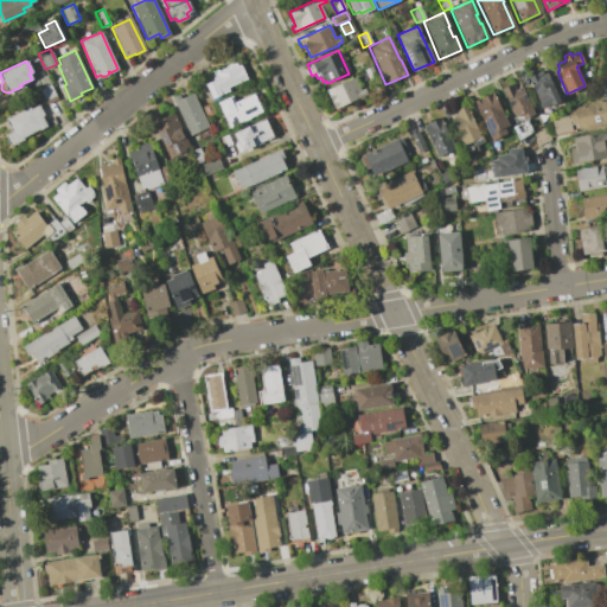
[(246,78),(228,87),(229,90),(211,98),(205,84),(213,80),(210,72),(237,61),(246,78)]
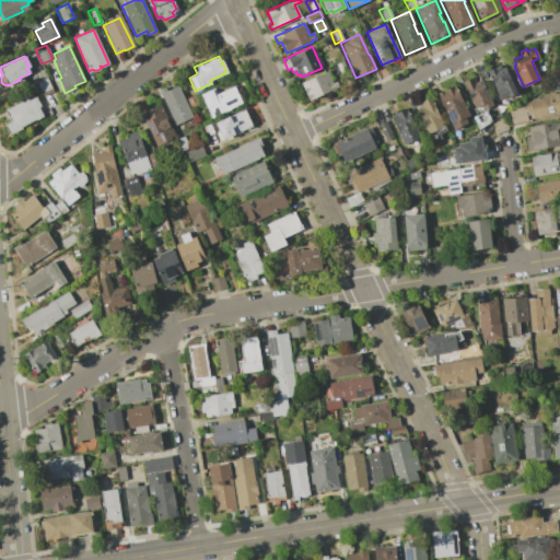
[(499,65),(500,68),(504,66),(516,94),(499,101),(486,70),(499,65)]
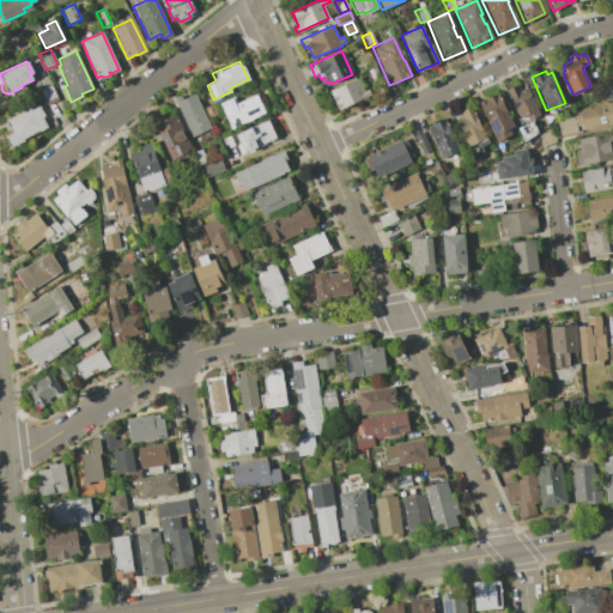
[(357,78),(363,90),(366,87),(370,95),(365,96),(366,98),(338,110),(328,91),(357,78)]
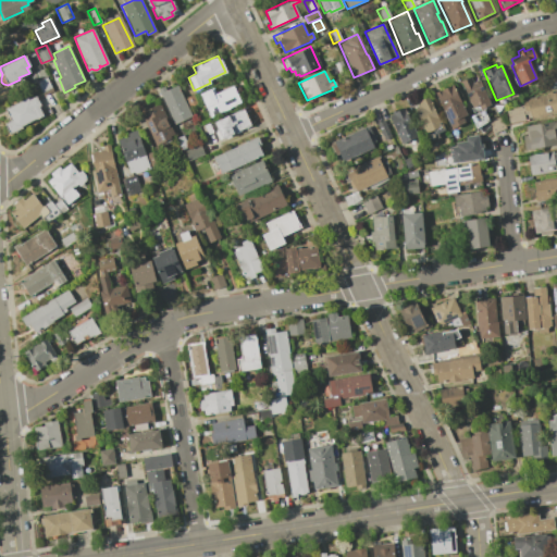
[(46,77),(52,90),(42,96),(36,82),(46,77)]
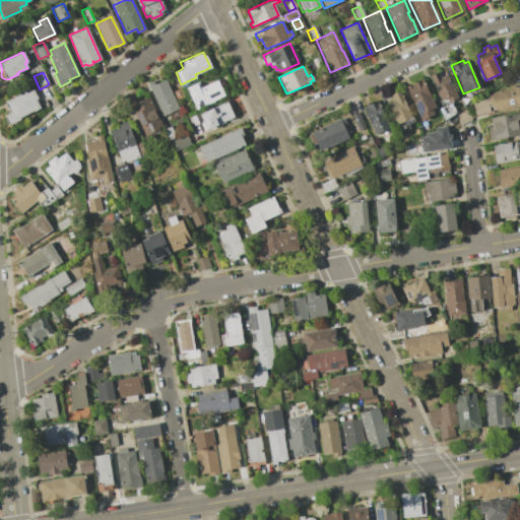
[(437,72),(440,77),(446,74),(457,98),(448,103),(446,99),(441,101),(429,75),(437,72)]
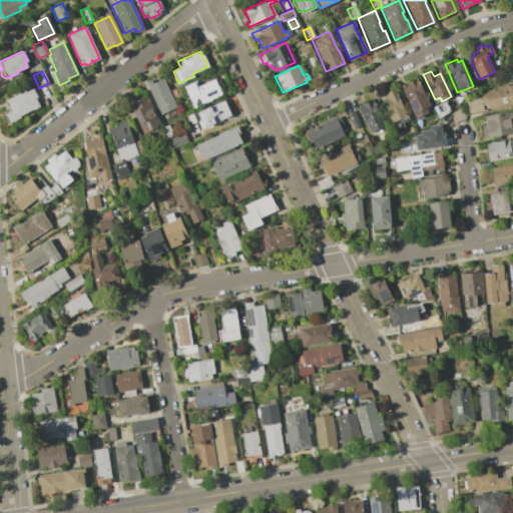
[(416,77),(429,105),(425,107),(427,112),(415,118),(400,85),(416,77)]
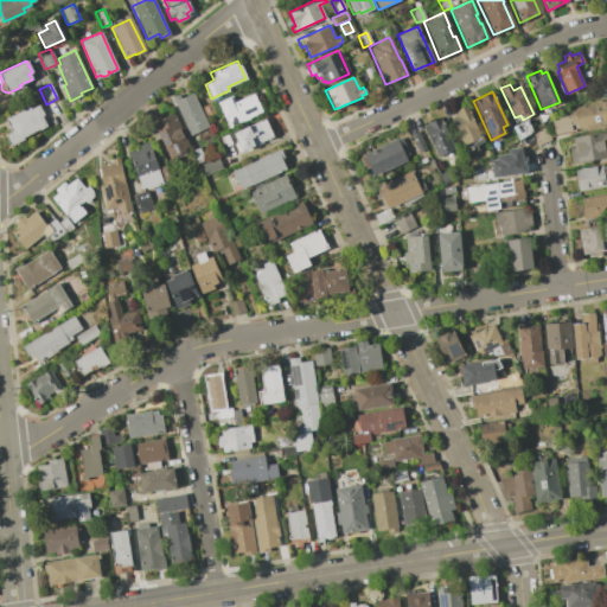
[(178,94),(180,98),(192,93),(208,126),(189,135),(172,97),(178,94)]
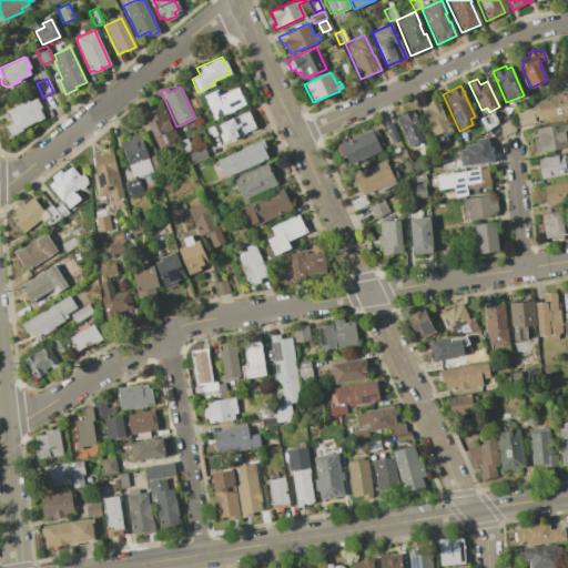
[(213,91),(216,98),(236,88),(244,105),(214,119),(203,95),(213,91)]
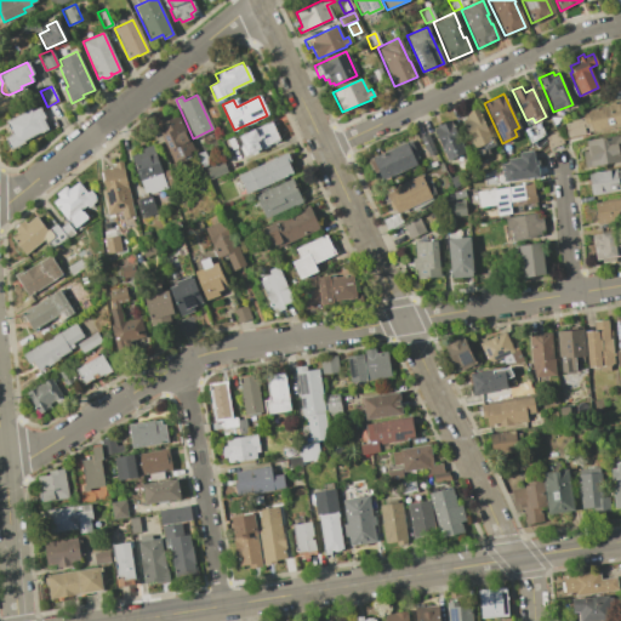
[(620,103),(620,110),(620,126),(591,132),(590,127),(584,129),(584,132),(567,136),(563,123),(570,121),(570,118),(581,115),(581,110),(620,103)]
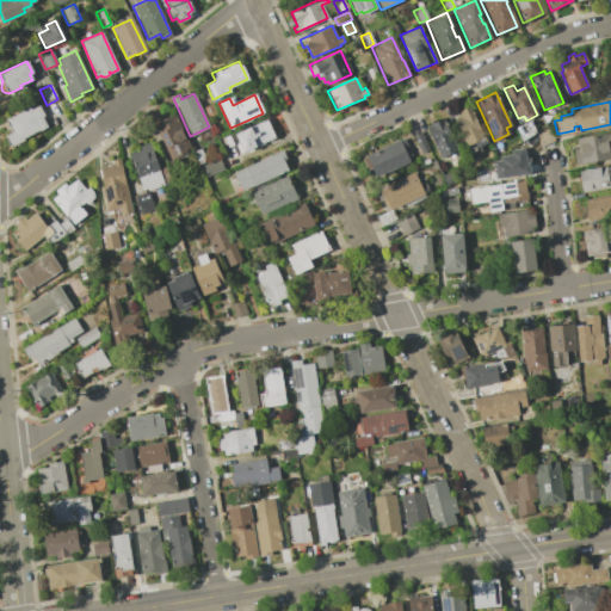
[(11,133),(5,119),(30,106),(31,109),(38,105),(43,116),(41,117),(45,127),(23,139),(23,141),(10,147),(5,136),(11,133)]
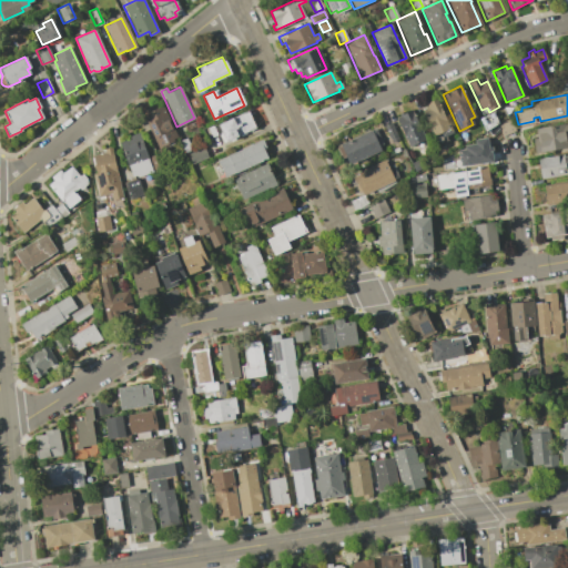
[(425,110),(423,104),(436,98),(447,123),(448,122),(453,132),(443,137),(440,132),(433,135),(423,112),(425,110)]
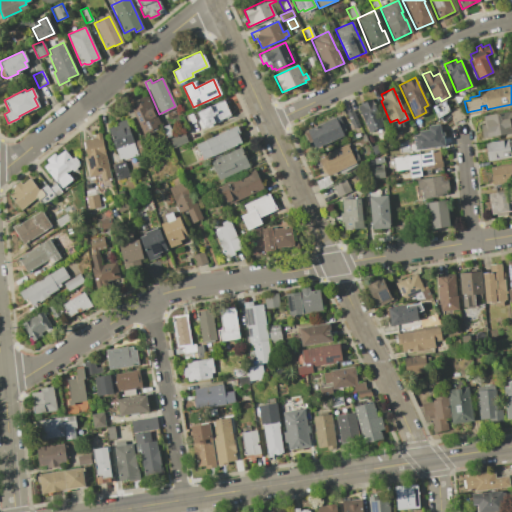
[(146,95),(160,125),(142,134),(129,103),(146,95)]
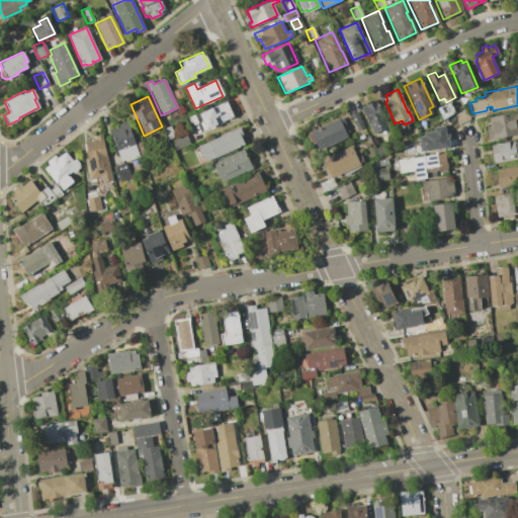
[(375,100),(387,126),(372,134),(360,107),(375,100)]
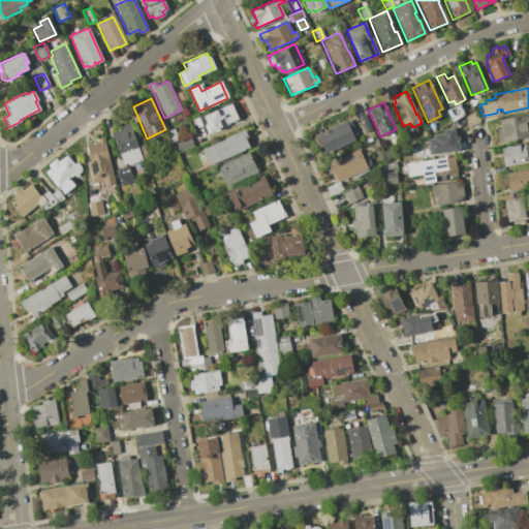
[(229,103),(237,119),(211,130),(204,116),(229,103)]
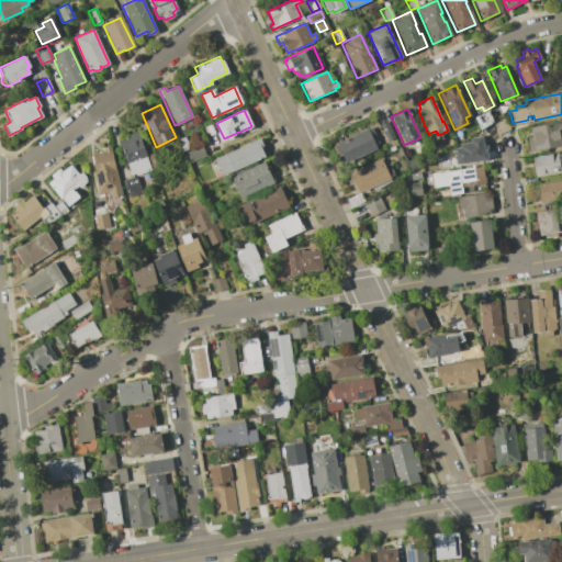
[(487,110),(492,122),(479,130),(473,117),(487,110)]
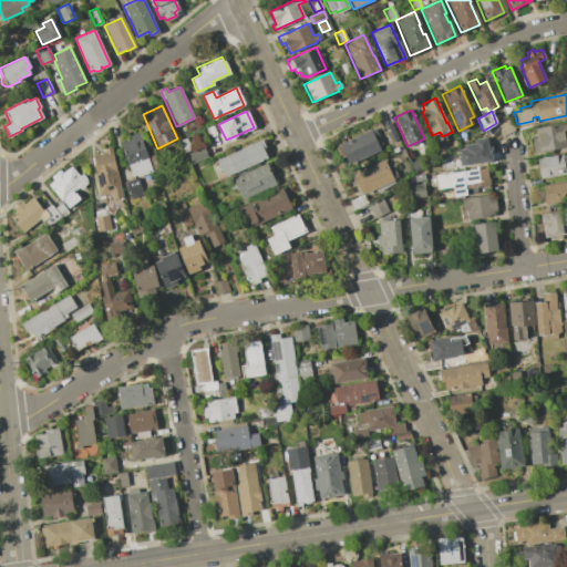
[(390,122),(398,138),(390,142),(382,125),(390,122)]
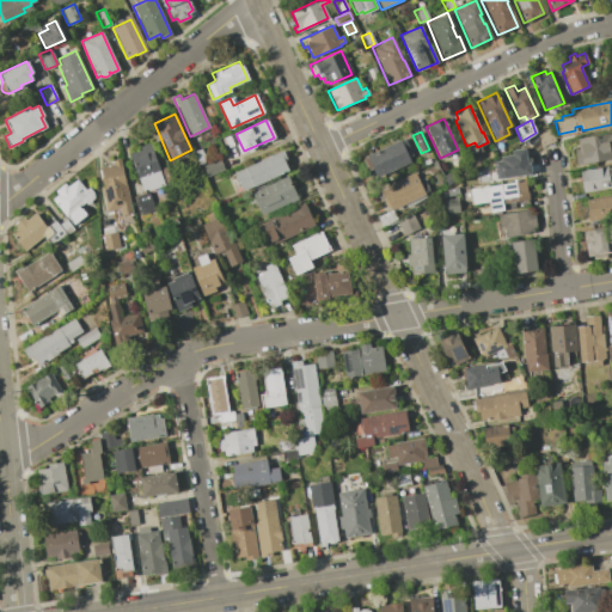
[(579,148),(577,139),(611,133),(611,150),(611,151),(611,159),(576,164),(574,150),(579,148)]
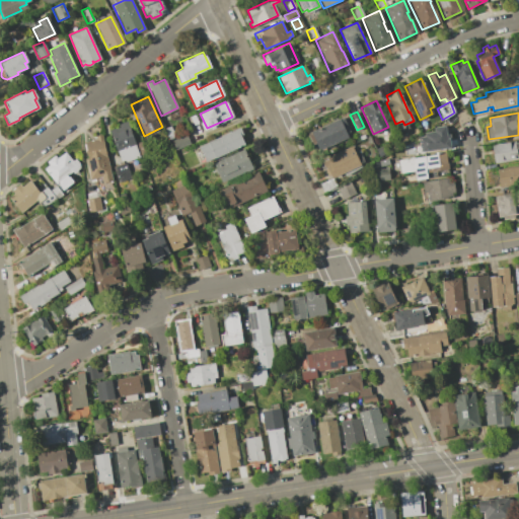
[(310,133),(310,132),(339,119),(348,138),(319,151),(316,146),(312,148),(306,135),(310,133)]
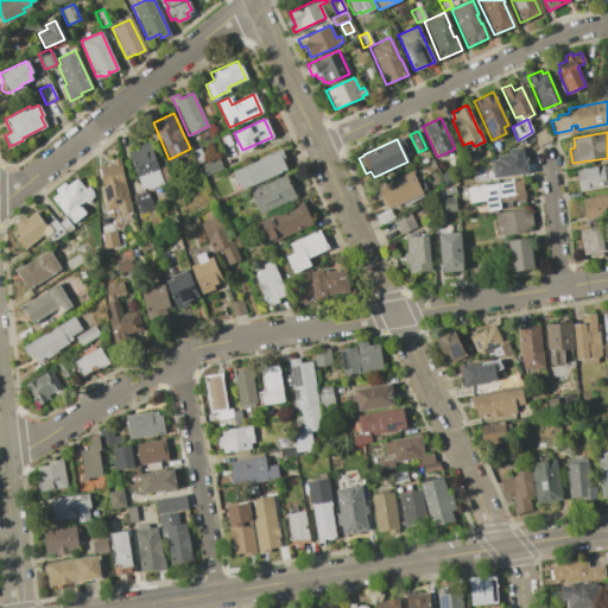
[(149,141),(163,184),(146,190),(145,188),(140,189),(127,149),(149,141)]
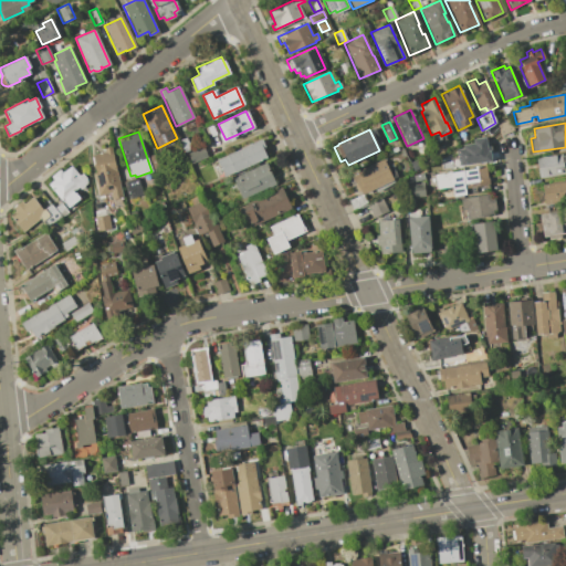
[(454,149),(462,148),(462,145),(472,143),(471,138),(484,137),(485,146),(489,146),(490,161),(460,165),(459,158),(456,158),(454,149)]
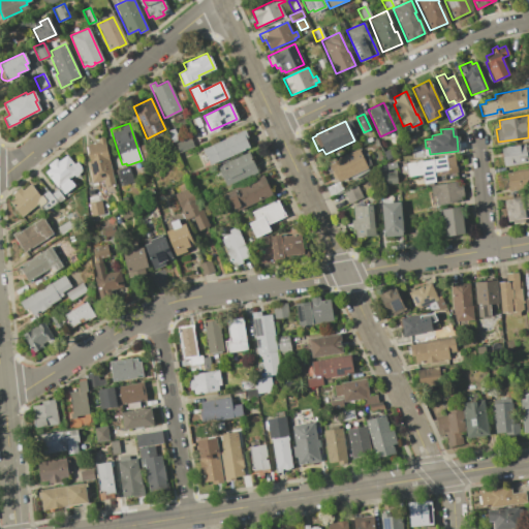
[(244,130),(247,137),(244,139),(248,148),(209,165),(201,150),(244,130)]
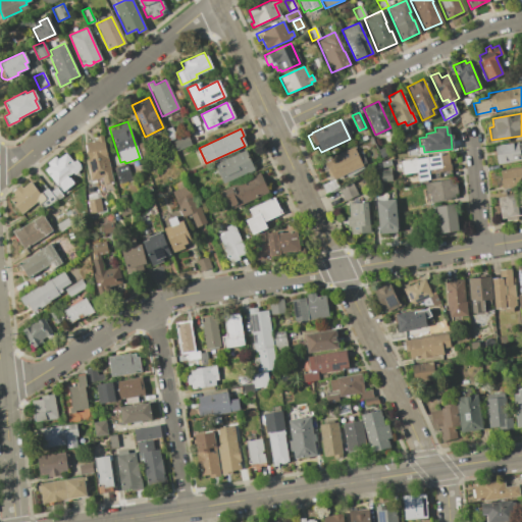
[(95,141),(95,137),(102,136),(111,181),(102,184),(101,180),(99,181),(98,178),(90,180),(86,160),(88,159),(84,143),(95,141)]
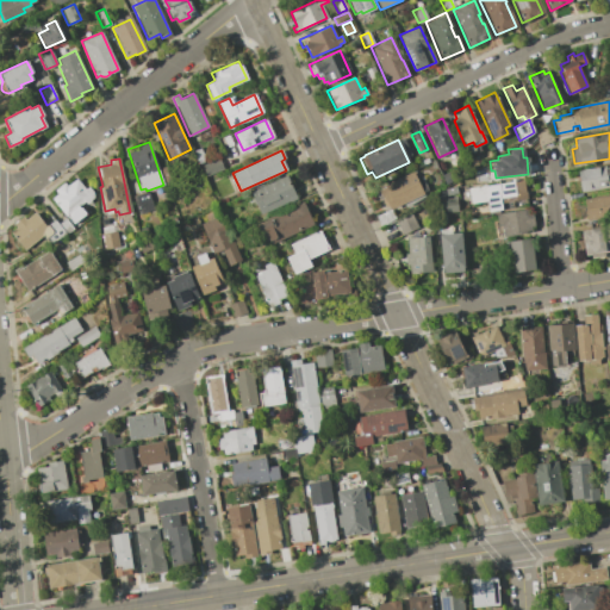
[(218,159),(223,169),(205,176),(200,166),(218,159)]
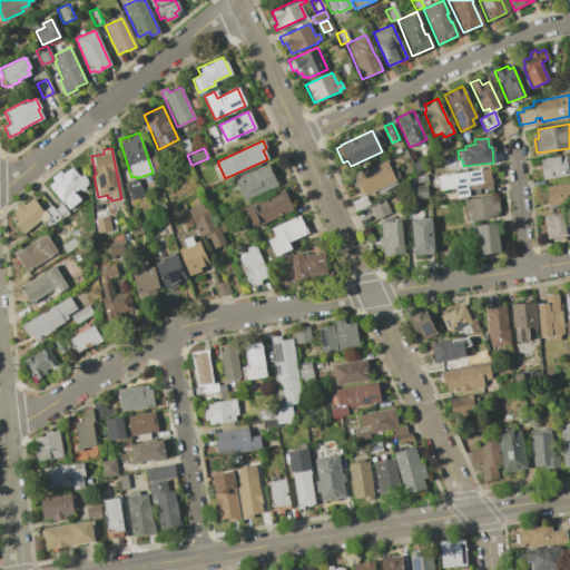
[(564,156),(568,176),(542,179),(539,159),(564,156)]
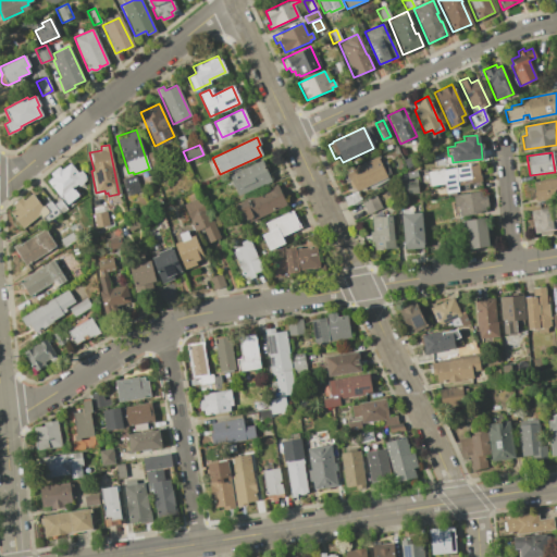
[(348,181),(345,172),(376,157),(386,177),(356,192),(350,180),(348,181)]
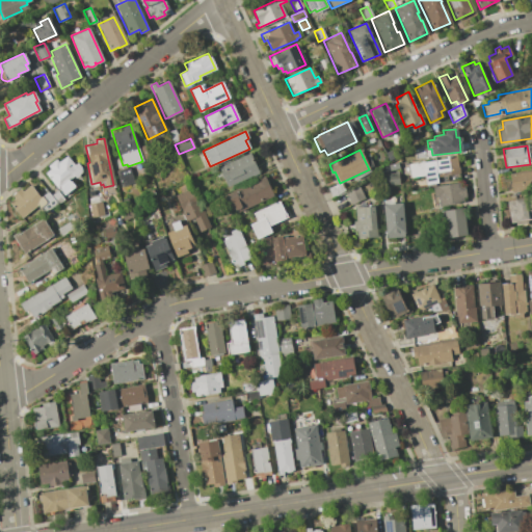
[(248,153),(258,173),(227,187),(217,167),(248,153)]
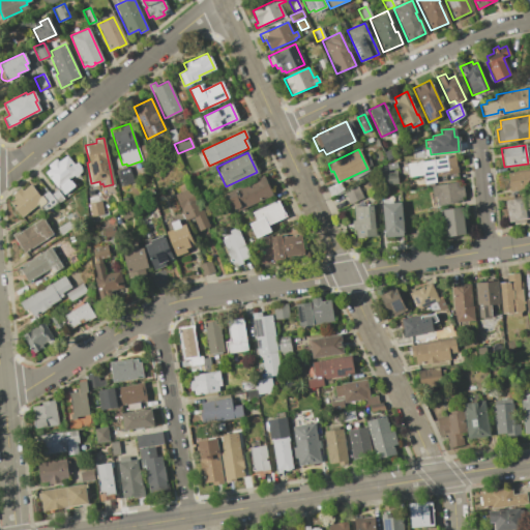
[(49,168),(47,165),(55,157),(58,162),(65,154),(78,170),(77,172),(78,173),(74,175),(74,174),(67,179),(68,180),(69,179),(75,185),(64,194),(58,186),(56,187),(43,172),(49,168)]
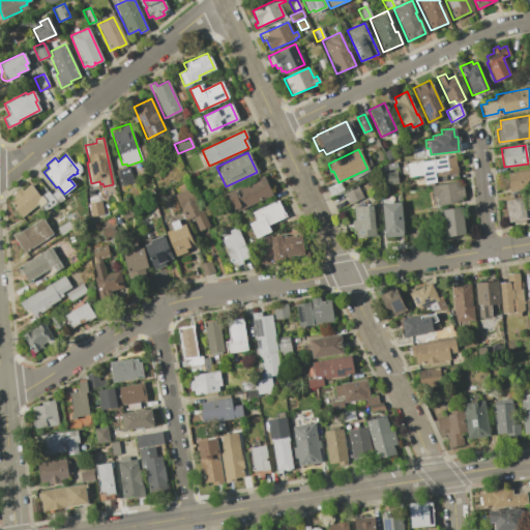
[(435,176),(435,182),(424,183),(423,174),(409,176),(407,164),(454,156),(457,173),(435,176)]
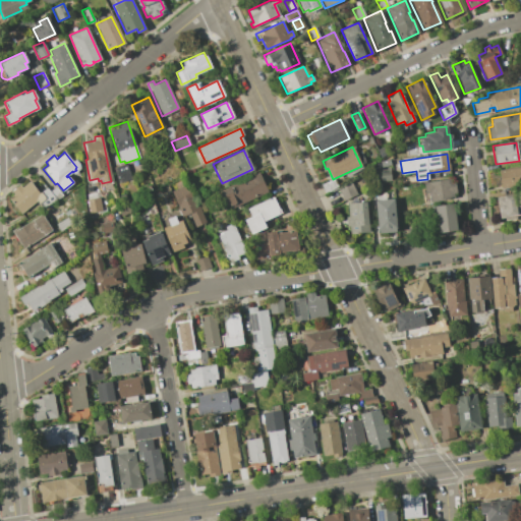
[(126,164),(130,179),(118,183),(113,168),(126,164)]
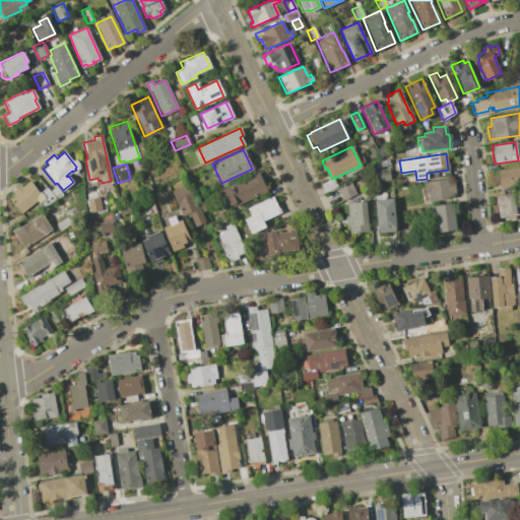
[(519,166),(519,183),(500,187),(497,170),(519,166)]
